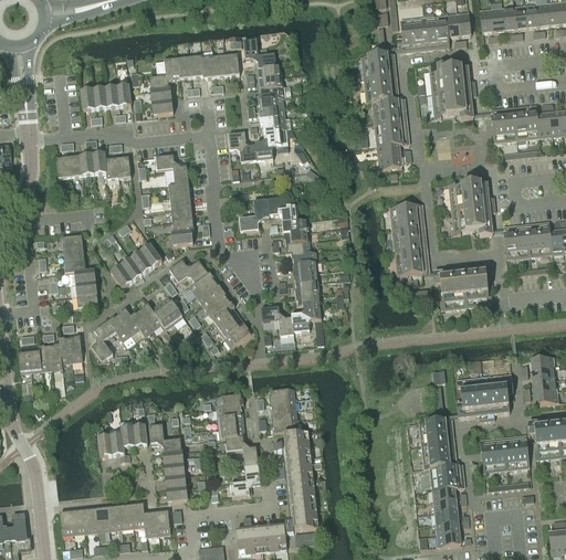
[(561,23),(558,1),(547,2),(549,24),(561,23)]
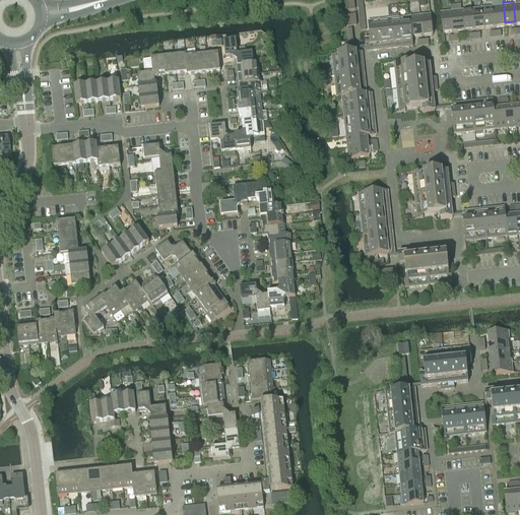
[(503,2),(493,3),(495,23),(505,22),(503,2)]
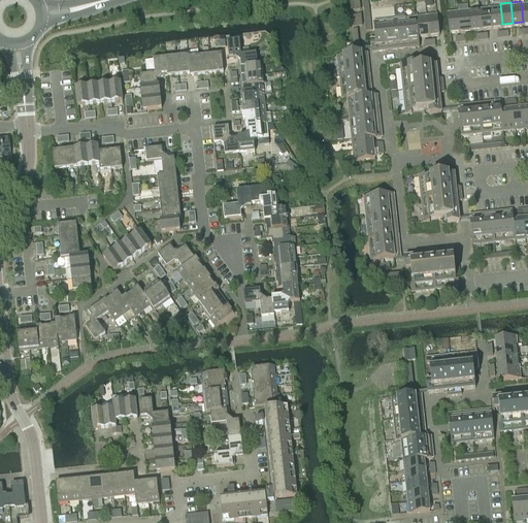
[(502,24),(500,3),(489,4),(492,25),(502,24)]
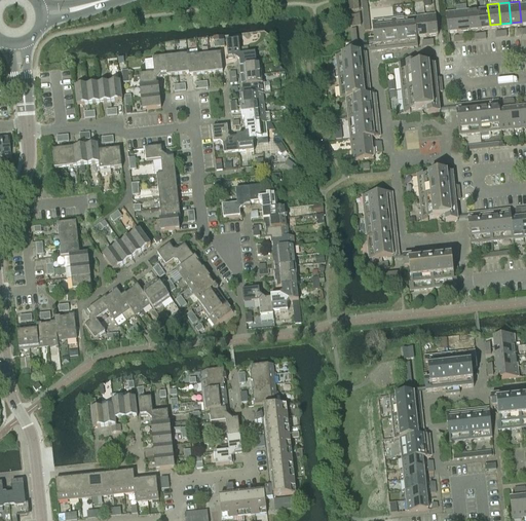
[(487,4),(477,5),(480,26),(490,25),(487,4)]
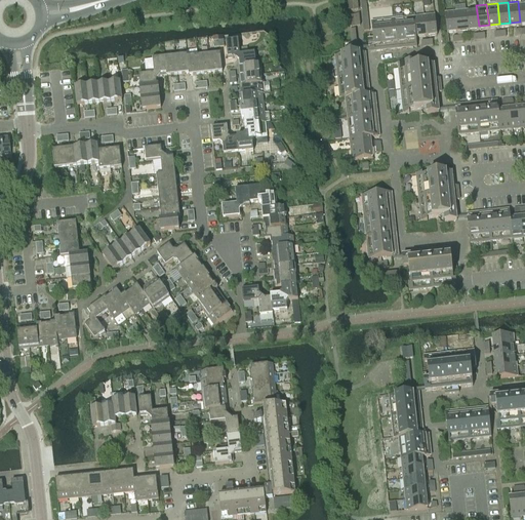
[(479,26),(476,5),(466,6),(468,27),(479,26)]
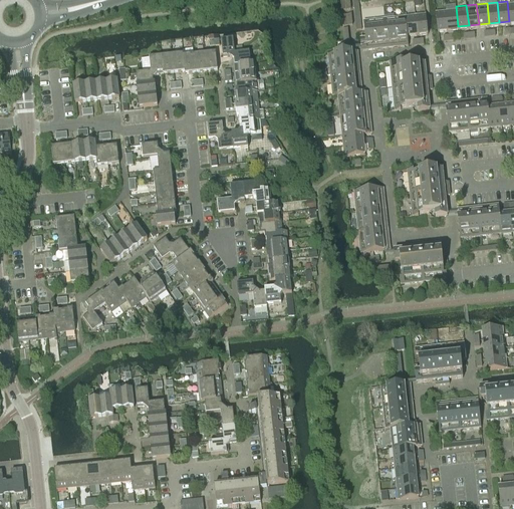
[(456,6),(446,7),(448,27),(458,26),(456,6)]
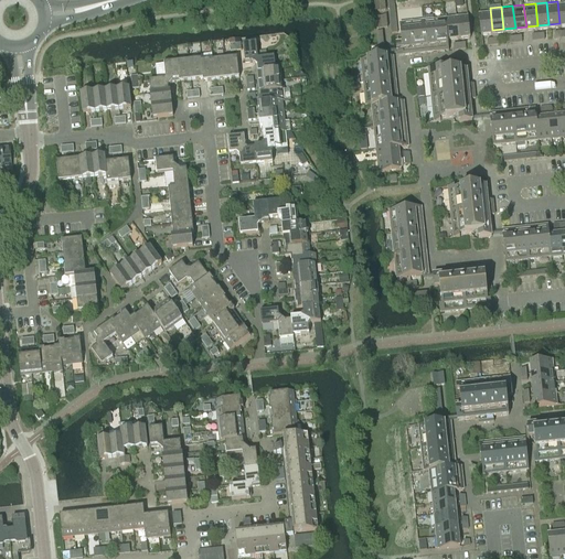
[(481,32),(492,30),(490,8),(479,9),(481,32)]
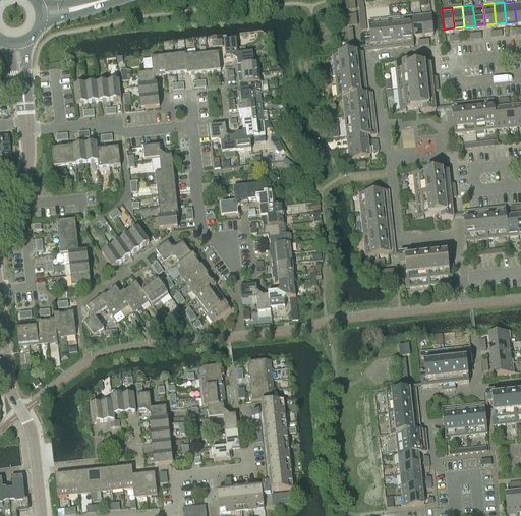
[(420,11),(422,33),(433,31),(431,10),(420,11)]
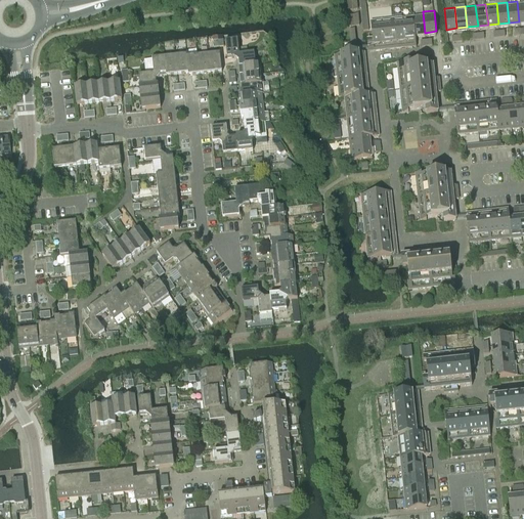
[(423,11),(412,12),(415,34),(416,34),(425,33),(423,11)]
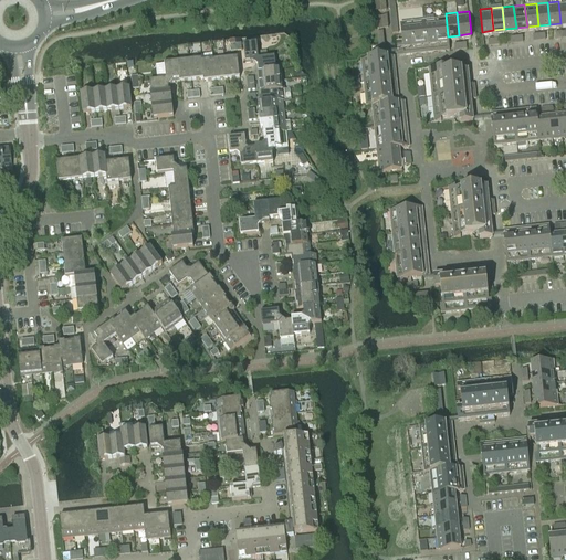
[(450,46),(449,37),(448,37),(446,13),(400,19),(404,51),(450,46)]
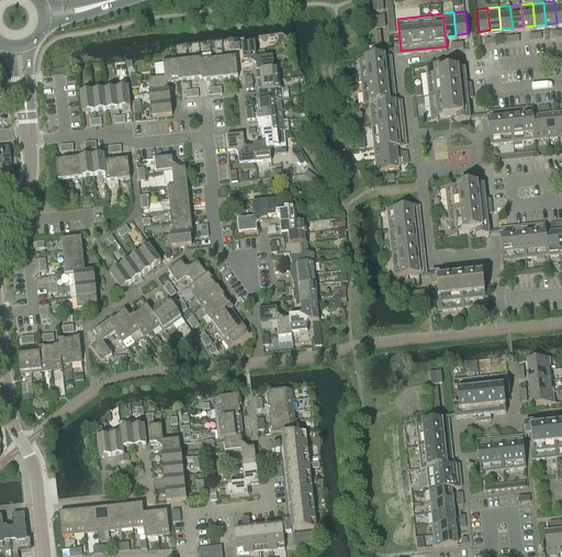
[(257,54),(266,53),(265,46),(256,47),(255,37),(242,40),(244,58),(251,57),(253,59),(257,54)]
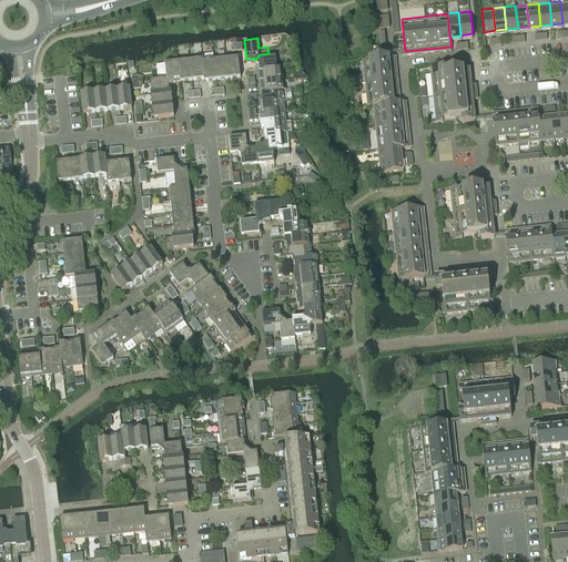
[(275,52),(269,53),(260,54),(255,60),(256,61),(257,68),(277,65),(275,52)]
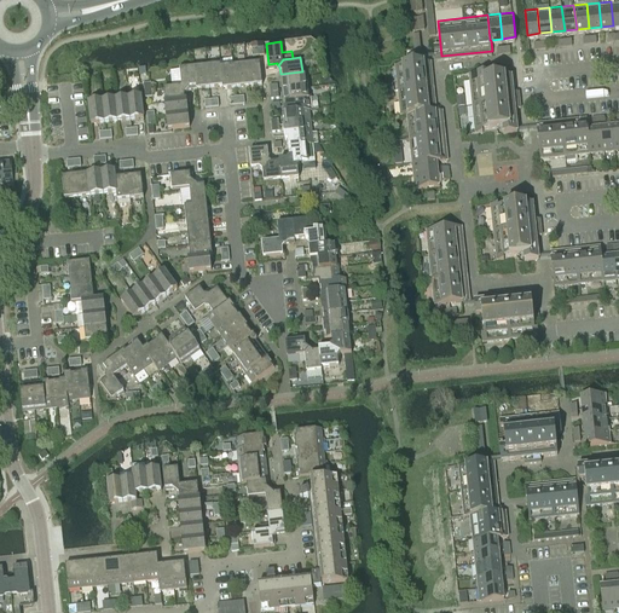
[(406,110),(412,160),(437,157),(447,156),(441,107),(435,107),(431,57),(395,61),(400,111),(406,110)]
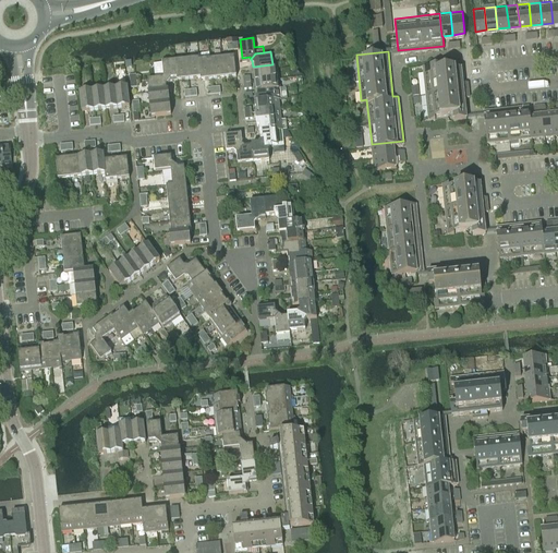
[(234,52),(222,53),(225,73),(237,72),(234,52)]
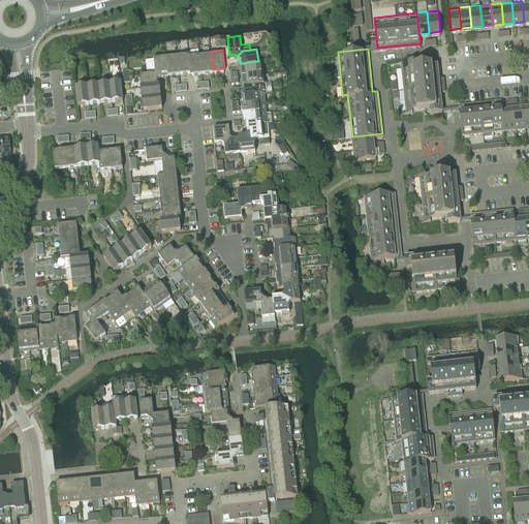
[(177,52),(179,71),(190,70),(188,53),(189,53),(188,51),(177,52)]
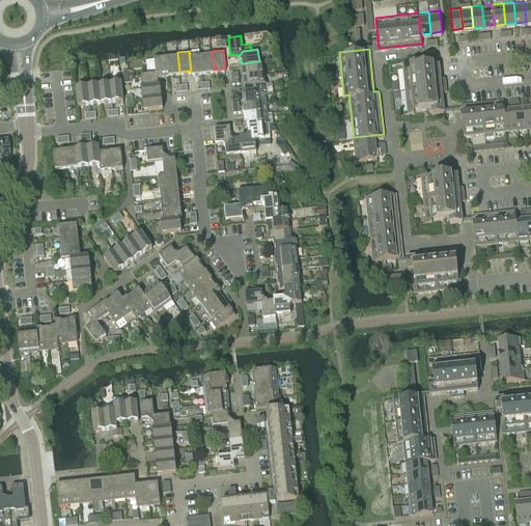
[(202,71),(214,70),(212,51),(200,52),(202,71)]
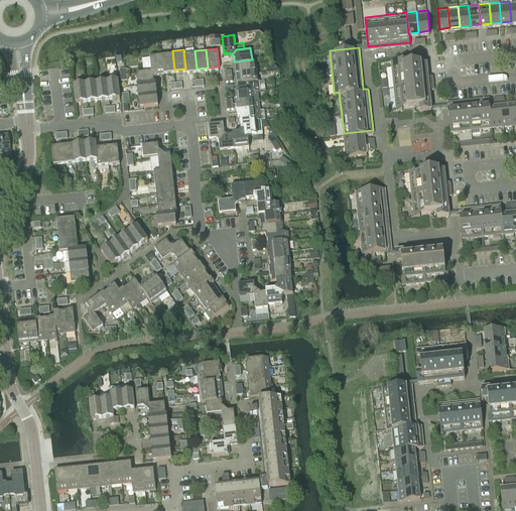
[(163,71),(174,70),(172,50),(161,52),(163,70),(163,71)]
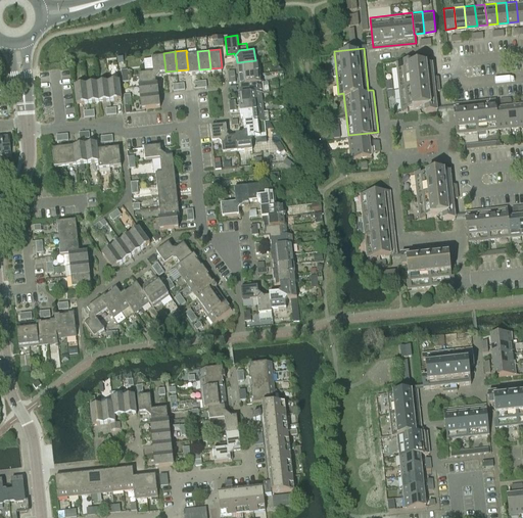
[(188,72),(199,69),(197,51),(187,52),(186,52),(188,69),(188,72)]
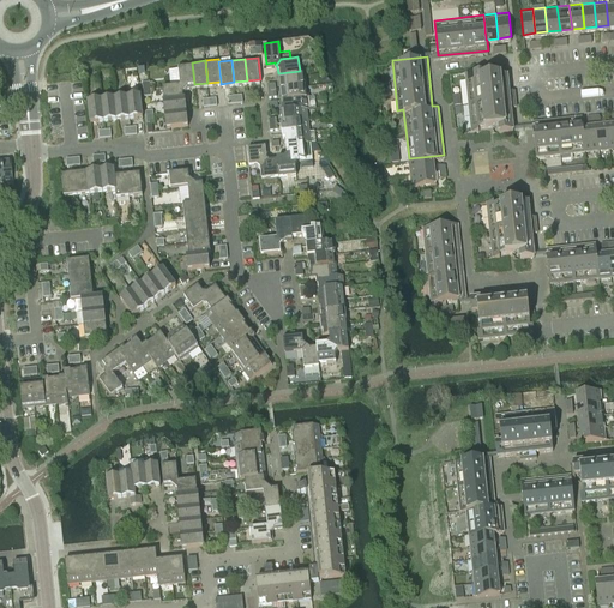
[(180,80),(186,85),(187,84),(194,83),(192,62),(178,64),(180,80)]
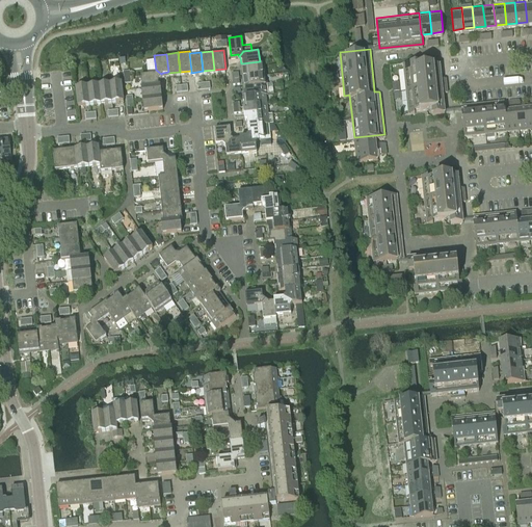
[(403,59),(405,76),(408,110),(415,110),(415,107),(444,104),(443,89),(447,89),(446,75),(441,76),(440,61),(422,63),(421,57),(403,59)]
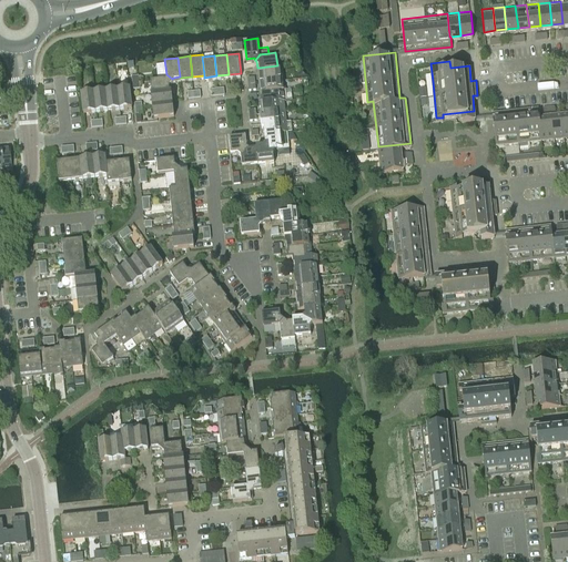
[(283,65),(277,65),(257,68),(259,79),(284,75),(283,65)]
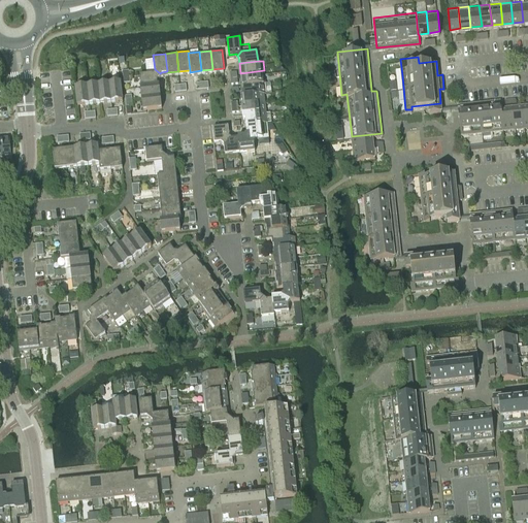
[(159,75),(160,73),(155,69),(139,71),(141,84),(159,82),(159,75)]
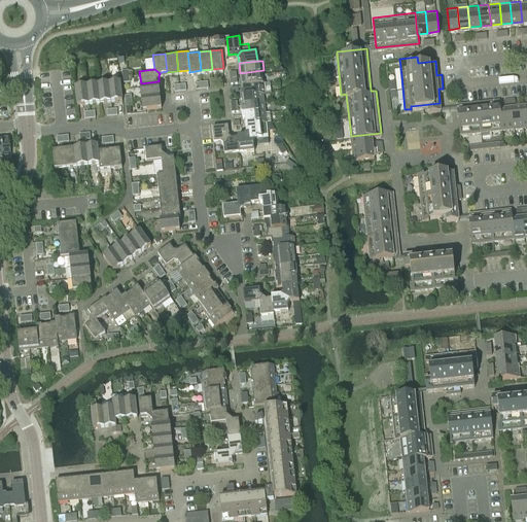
[(265,80),(264,70),(240,73),(241,82),(265,80)]
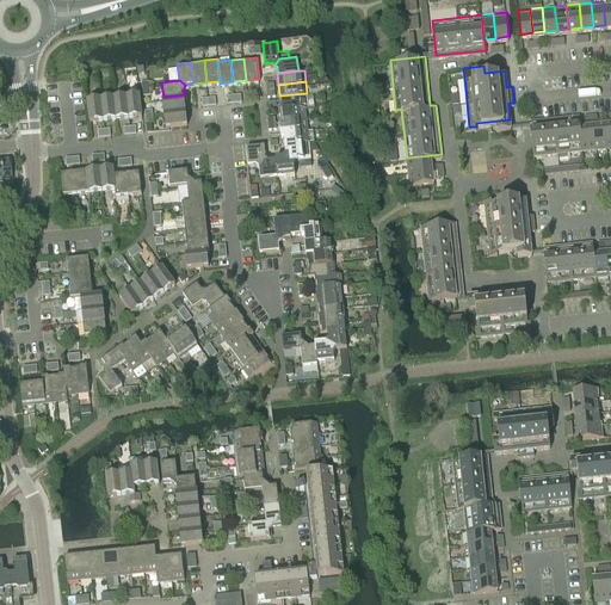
[(125,92),(129,115),(142,112),(139,91),(125,92)]
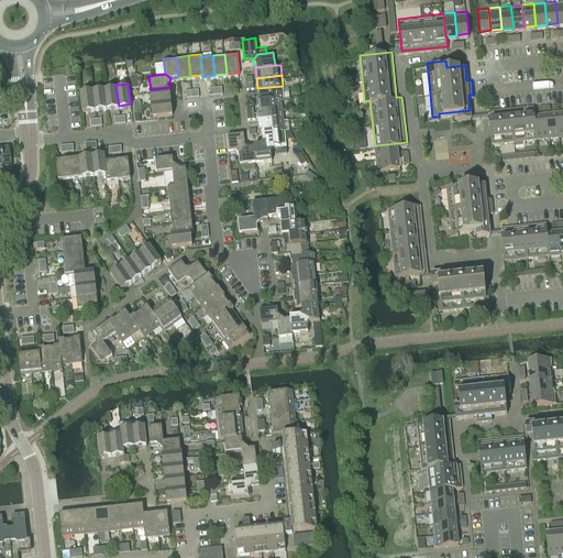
[(107,107),(119,106),(116,85),(105,86),(107,107)]
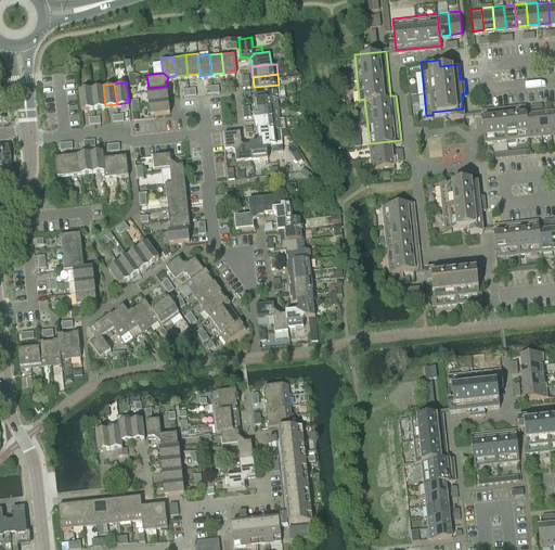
[(91,87),(93,106),(105,105),(103,85),(91,87)]
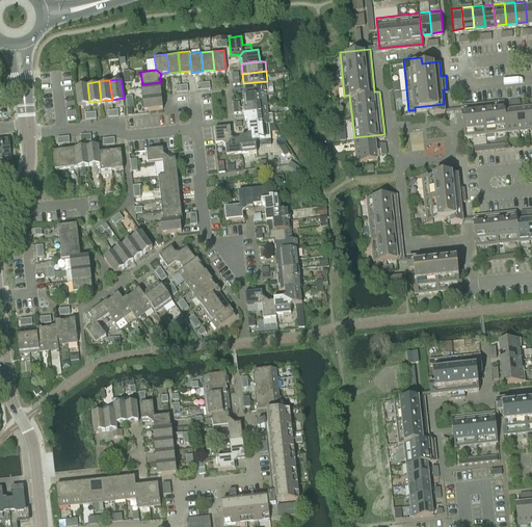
[(268,90),(267,81),(243,83),(244,93),(242,93),(242,94),(268,90)]
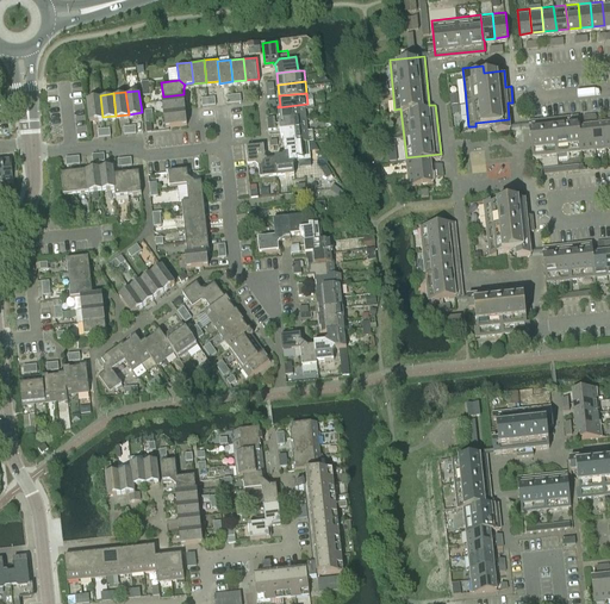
[(185,107),(185,104),(184,94),(163,97),(162,97),(163,110),(185,107)]
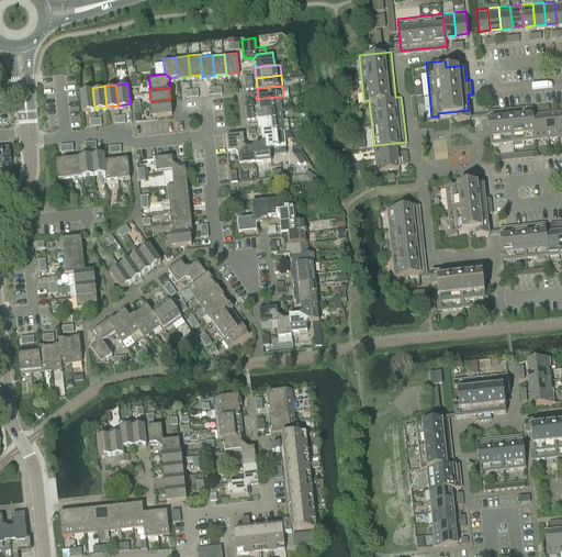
[(82,109),(94,108),(92,88),(80,89),(82,109)]
